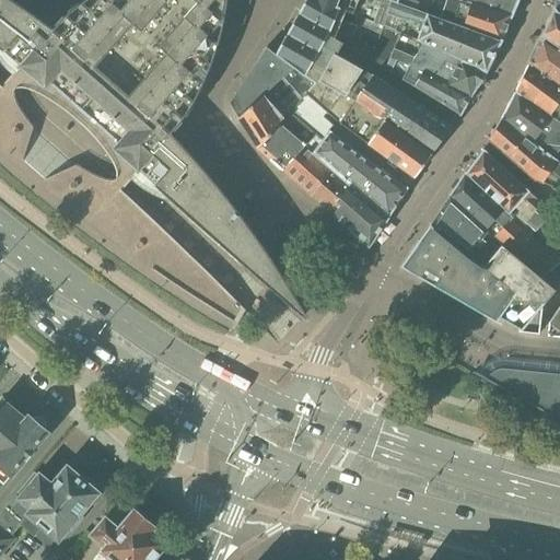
[(0,0),(0,46),(46,88),(49,83),(118,144),(115,148),(304,315),(304,316),(305,315),(306,315),(296,299),(301,296),(277,257),(272,260),(260,243),(257,237),(235,209),(225,196),(216,184),(205,171),(194,159),(183,146),(172,133),(177,127),(183,119),(187,112),(193,104),(197,96),(201,89),(206,80),(209,72),(212,63),(216,55),(219,46),(221,37),(223,28),(225,20),(228,11),(229,1),(228,0),(86,0),(85,1),(78,7),(78,8),(71,12),(66,18),(59,24),(54,30),(44,22),(39,26),(21,9),(23,8),(14,2),(11,0),(0,0)]
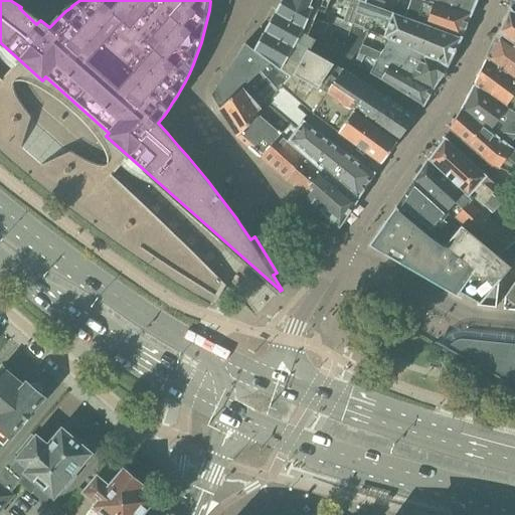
[(253,50),(261,56),(289,77),(282,86),(311,111),(314,114),(332,84),(342,70),(343,69),(342,69),(333,64),(328,62),(329,59),(318,55),(318,56),(296,43),(302,32),(309,37),(319,12),(326,15),(327,12),(331,0),(352,0),(364,4),(365,0),(281,0),(264,32),(253,50)]
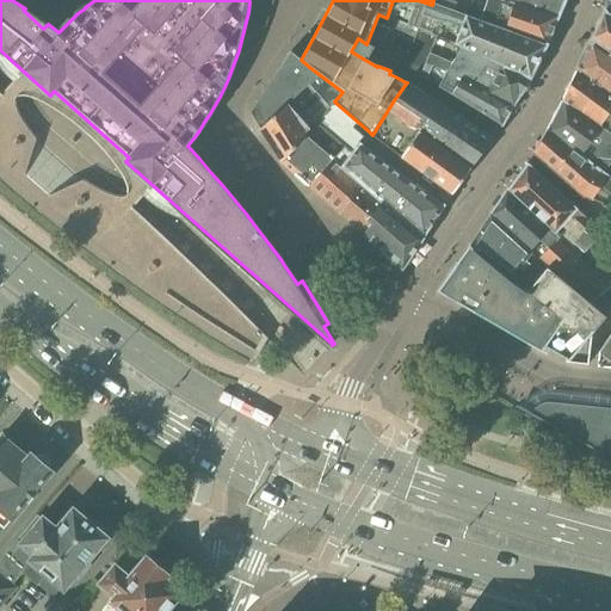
[(418,0),(393,0),(388,14),(387,18),(378,14),(366,44),(380,51),(393,20),(462,47),(530,78),(547,45),(505,31),(480,22),(432,5),(418,0)]
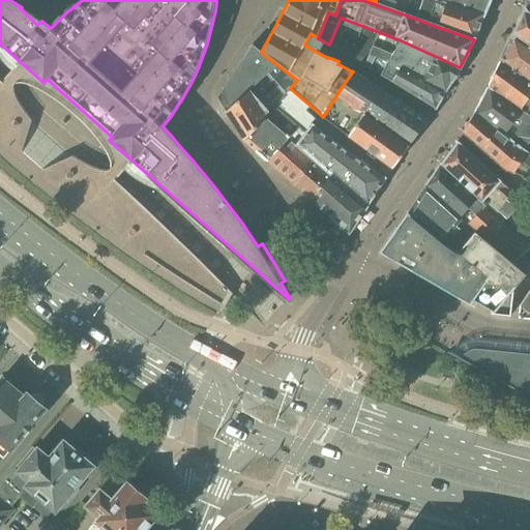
[(484,15),(434,0),(376,0),(375,4),(416,19),(438,27),(474,39),(484,15)]
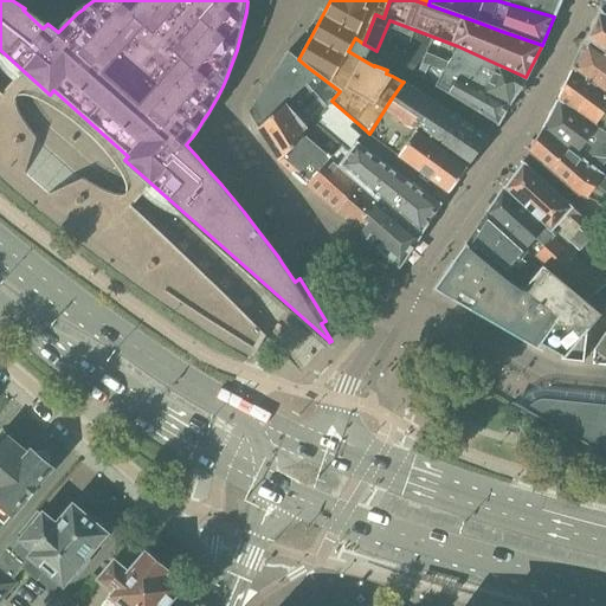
[(496,0),(554,17),(561,0),(496,0)]
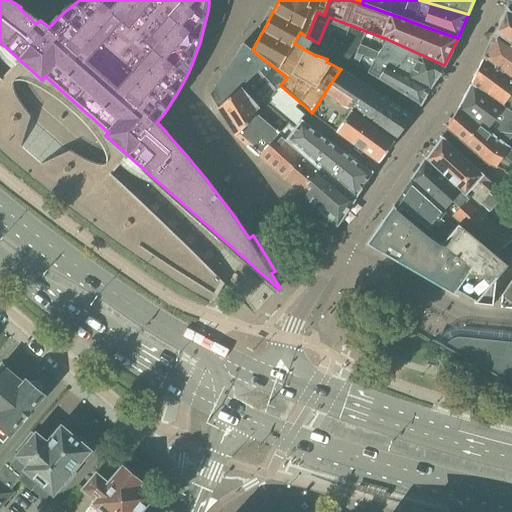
[(511,11),(507,8),(496,34),(511,45),(511,11)]
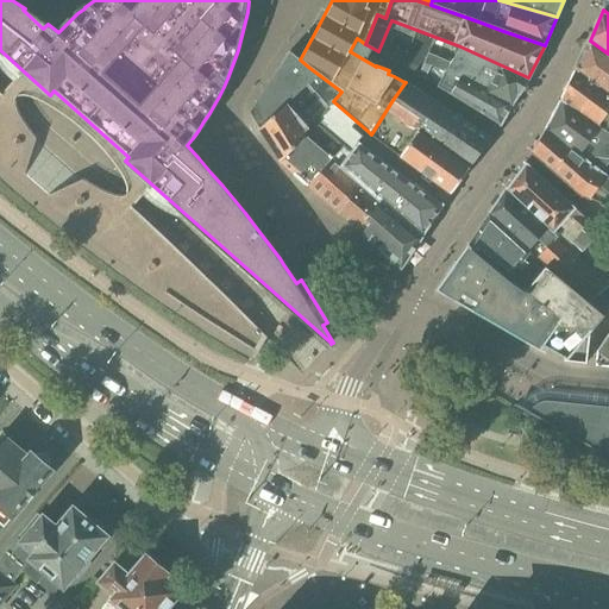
[(513,105),(528,77),(460,46),(391,20),(378,51),(426,79),(432,66),(446,73),(446,71),(513,105)]
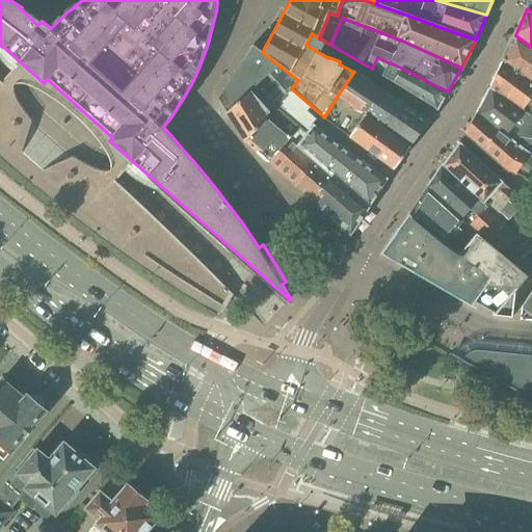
[(515,36),(503,61),(531,82),(531,47),(515,35),(515,36)]
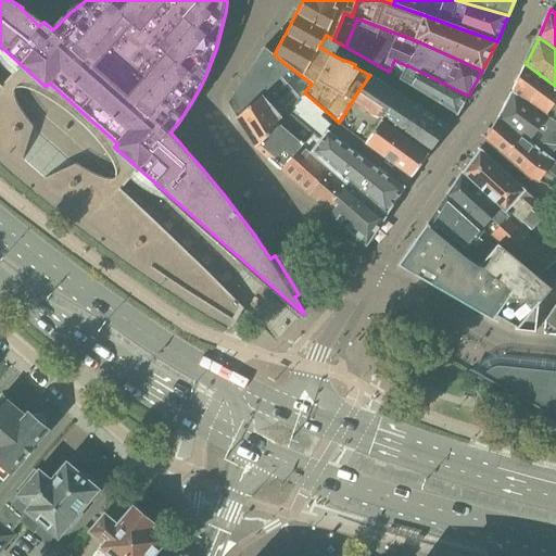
[(287,111),(304,92),(312,84),(281,61),(274,54),(264,48),(228,102),(229,103),(257,148),(279,124),(274,121),(285,110),(286,111),(287,111)]
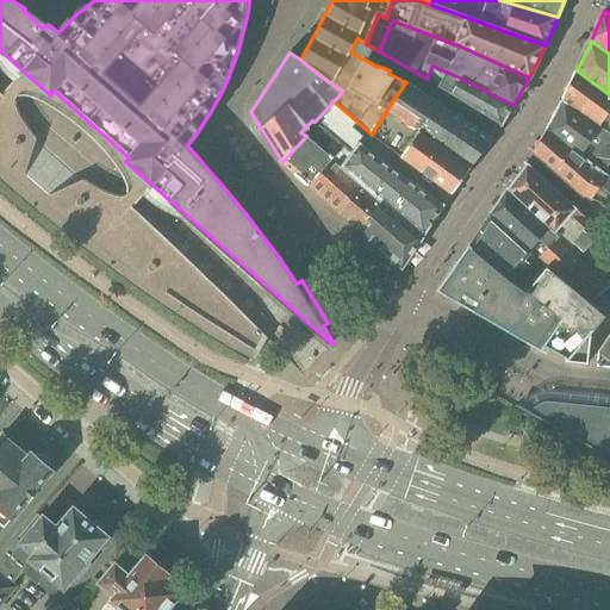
[(512,105),(514,105),(447,72),(447,73),(433,66),(427,79),(502,125),(512,105)]
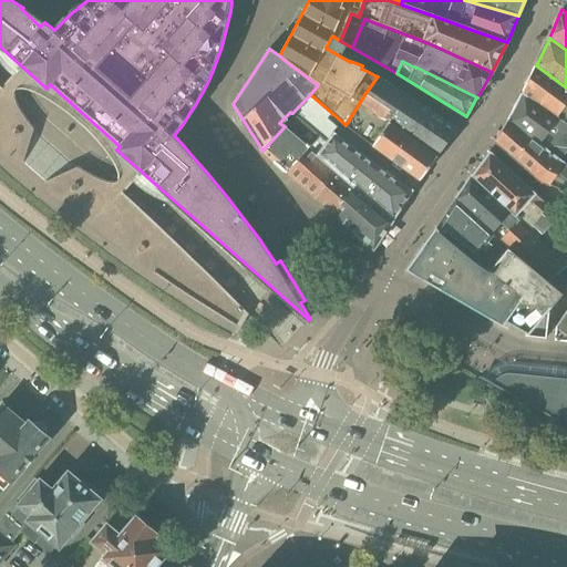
[(531,78),(524,92),(531,98),(566,123),(566,88),(536,65),(531,78)]
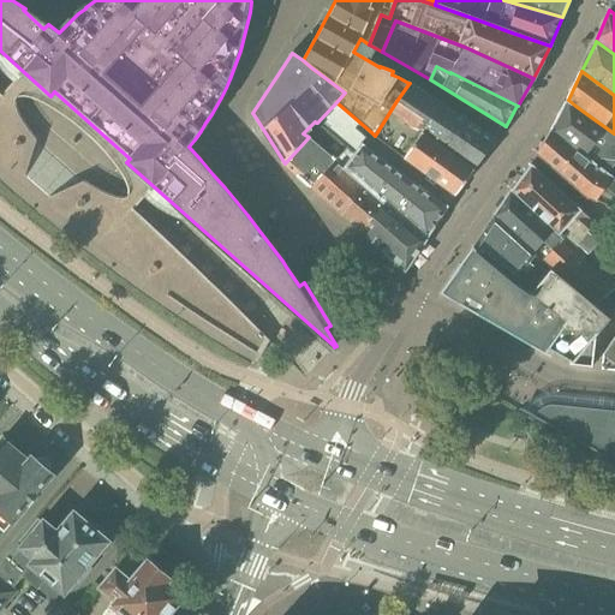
[(422,132),(475,171),(496,139),(410,82),(408,83),(410,83),(408,84),(396,101),(429,123),(422,132)]
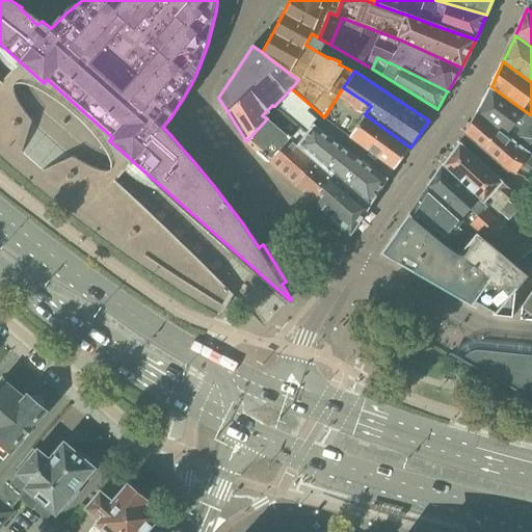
[(0,157),(27,180),(73,216),(103,239),(136,263),(179,291),(221,317),(234,295),(205,266),(153,216),(106,173),(101,171),(96,169),(90,167),(85,165),(80,163),(76,160),(71,157),(70,158),(32,125),(32,123),(29,118),(26,114),(23,110),(20,106),(18,102),(16,97),(14,92),(0,81),(0,157)]
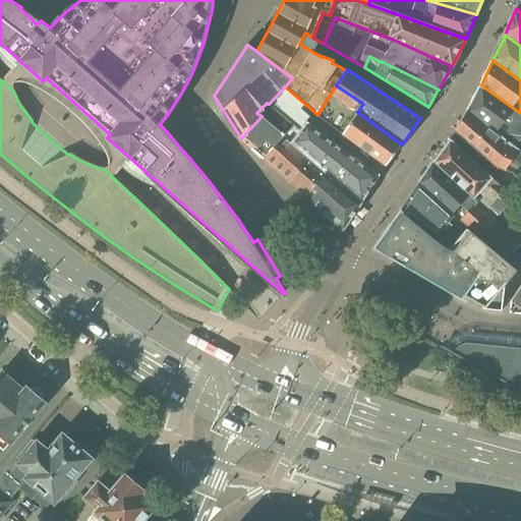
[(467,112),(487,127),(515,148),(519,151),(520,153),(520,113),(487,90),(481,84),(480,87),(467,112)]
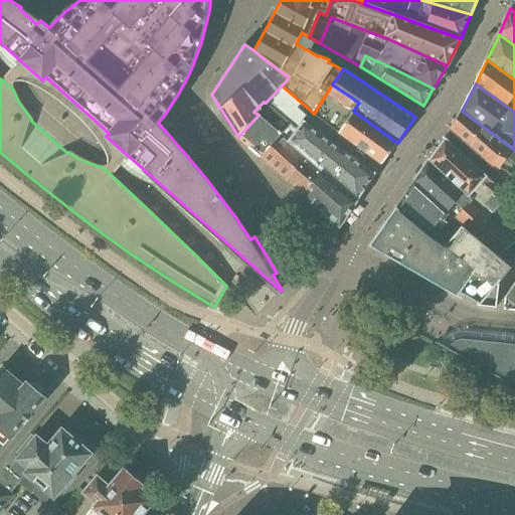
[(332,84),(314,114),(381,164),(397,143),(353,111),(359,103),(332,84)]
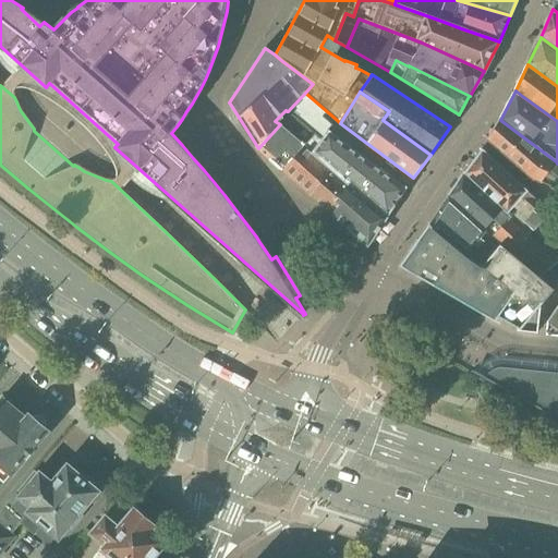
[(332,170),(386,218),(405,187),(328,131),(337,120),(305,93),(288,111),(291,114),(302,124),(313,134),(322,141),(318,144),(312,153),(332,170)]
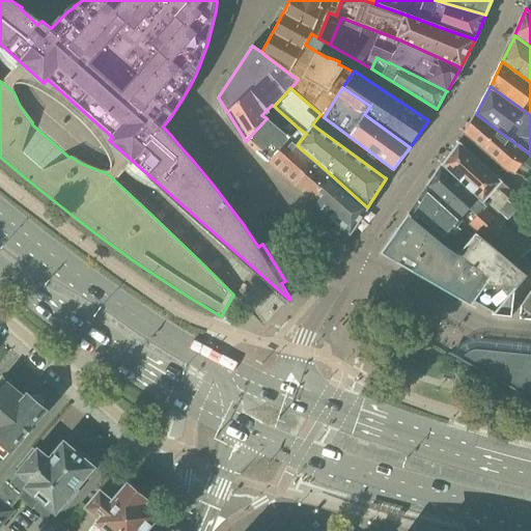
[(277,109),(274,106),(273,106),(272,105),(261,115),(267,118),(246,141),(245,141),(268,162),(298,128),(287,118),(277,109)]
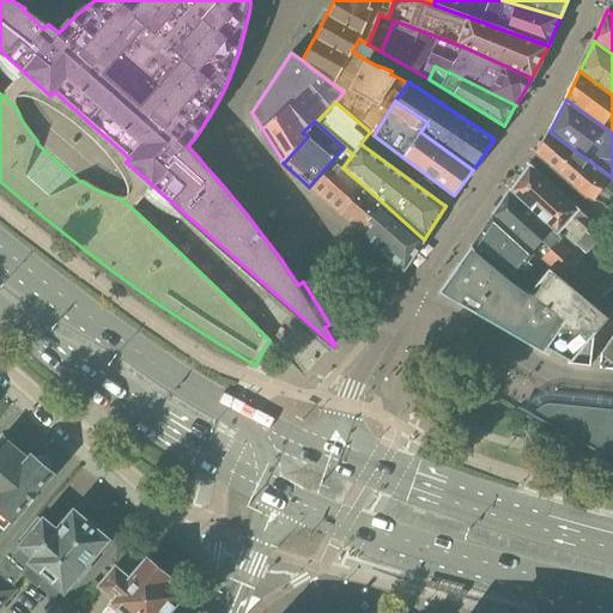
[(610,208),(612,204),(612,180),(611,177),(606,174),(574,150),(550,132),(535,153),(584,196),(610,208)]
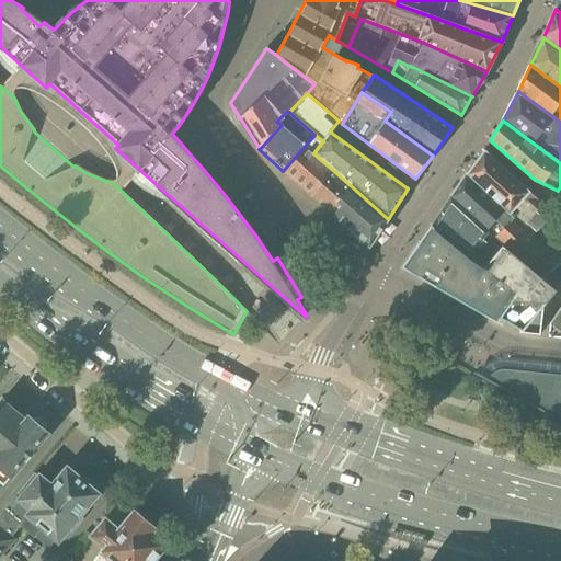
[(311,196),(334,171),(313,153),(320,145),(323,141),(315,135),(283,171),(311,196)]
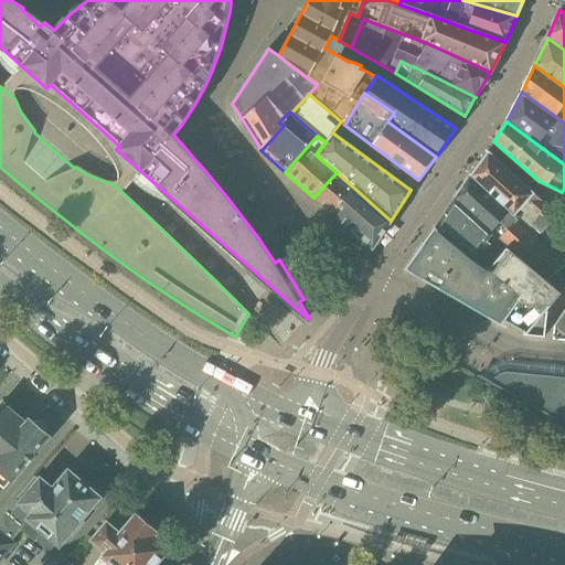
[(564,221),(488,151),(470,177),(529,231),(533,234),(531,236),(564,263),(564,221)]
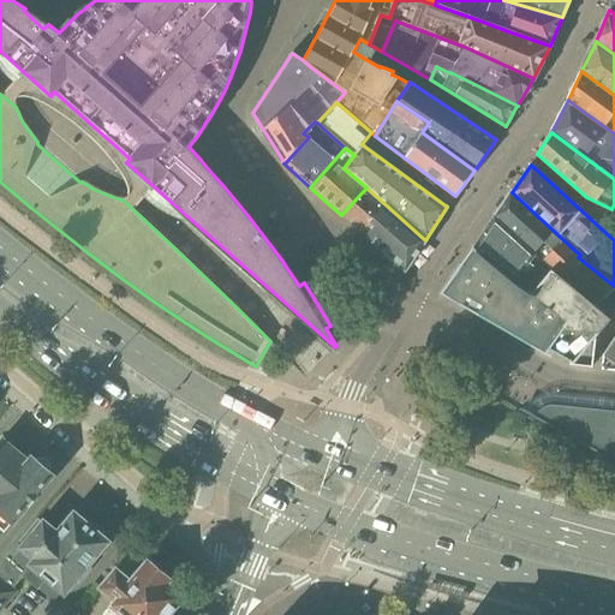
[(366,187),(341,215),(401,267),(408,267),(425,240),(366,187)]
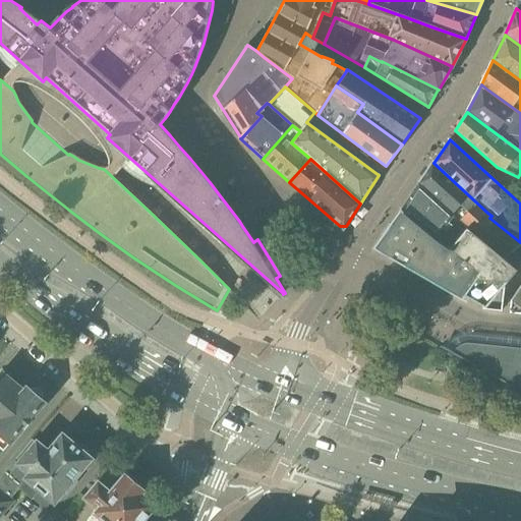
[(520,242),(489,218),(491,216),(487,213),(433,163),(418,184),(454,217),(474,237),(503,257),(502,259),(516,272),(520,266),(520,242)]
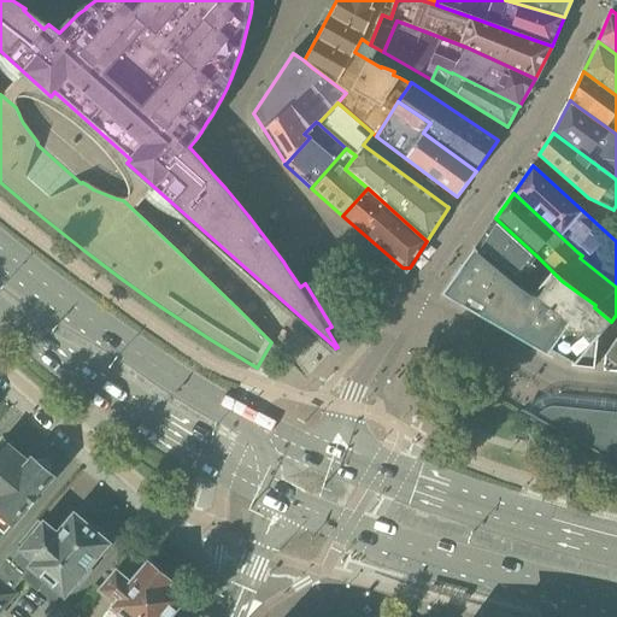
[(495,218),(476,248),(523,288),(530,294),(548,274),(541,268),(540,262),(536,259),(538,257),(495,218)]
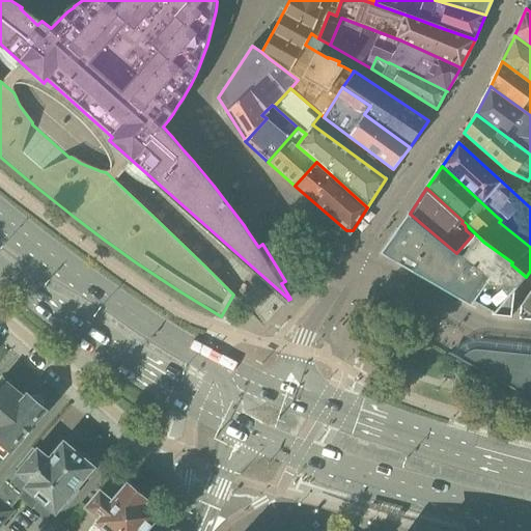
[(497,281),(460,256),(456,253),(450,248),(410,214),(381,254),(482,311),(510,317),(512,291),(497,281)]
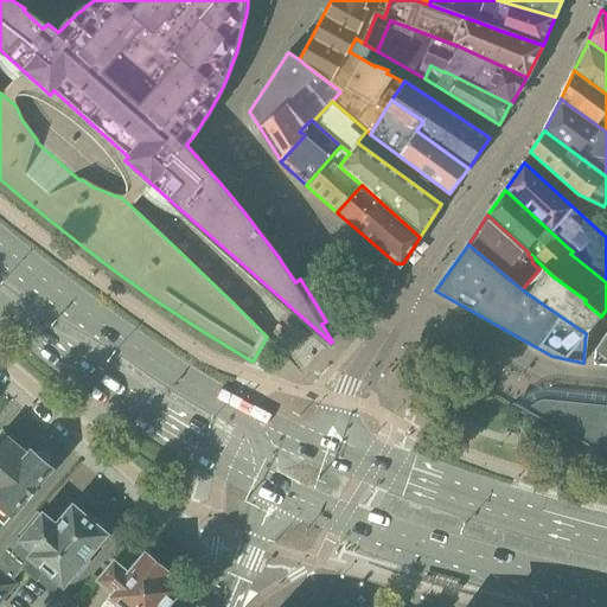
[(544,273),(526,293),(568,321),(586,333),(598,320),(544,273)]
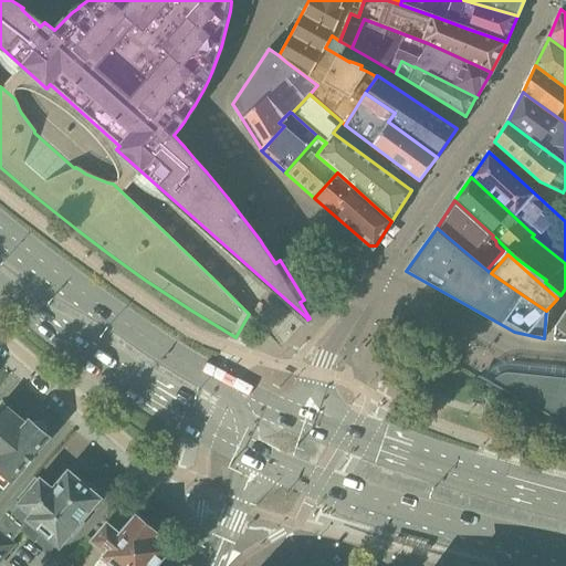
[(565,311),(555,324),(565,332),(565,335),(565,341),(565,339),(565,311)]
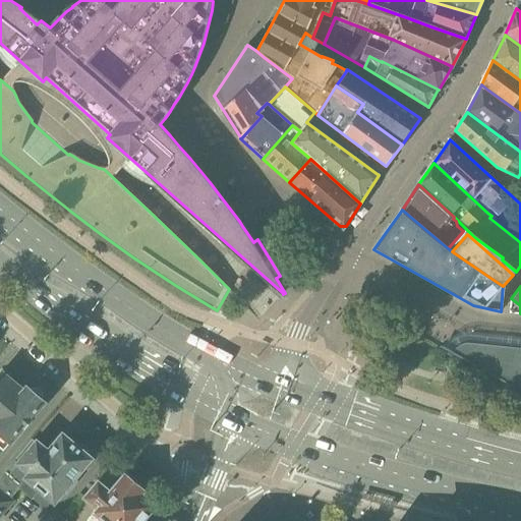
[(520,348),(470,343),(467,343),(464,344),(460,345),(458,346),(456,348),(454,350),(453,352),(445,347),(444,349),(470,364),(469,366),(468,368),(468,370),(469,373),(471,374),(474,375),(496,378),(512,388),(512,391),(511,390),(510,393),(520,393),(520,348)]
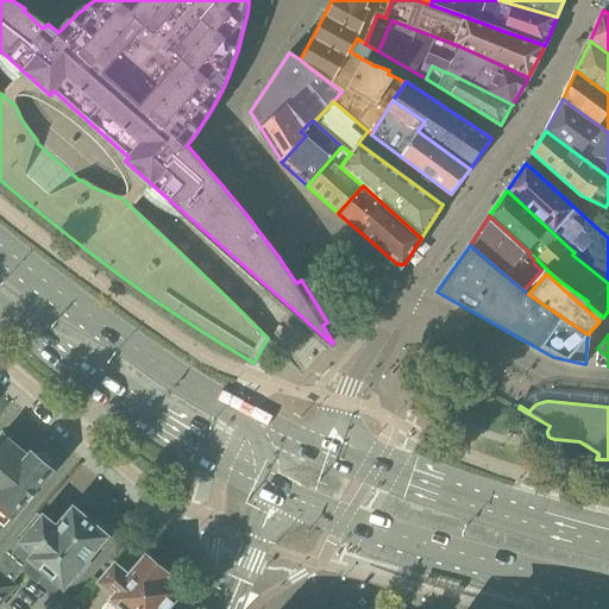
[(2,437),(0,439),(0,522),(4,526),(51,472),(49,470),(50,468),(50,459),(44,454),(36,454),(33,457),(31,454),(27,458),(2,437)]
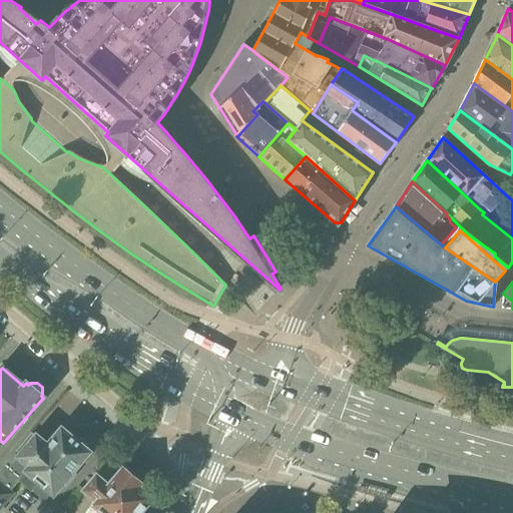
[(0,508),(14,492),(11,490),(19,482),(31,492),(39,483),(53,495),(63,483),(65,485),(75,475),(72,472),(89,452),(88,451),(88,446),(80,439),(75,441),(62,429),(48,446),(36,436),(25,448),(22,445),(0,470),(0,508)]
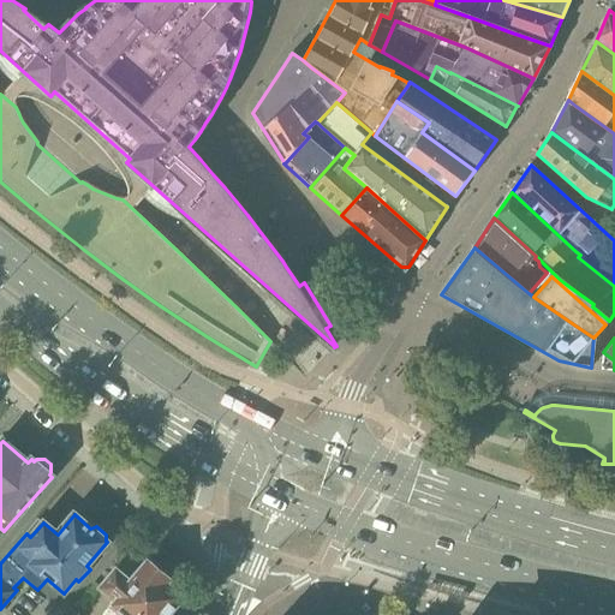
[(177,590),(174,590),(167,584),(169,580),(147,561),(139,569),(125,557),(99,587),(115,601),(103,614),(105,614),(168,614),(177,607),(178,607),(179,605),(181,604),(183,603),(183,602),(184,601),(184,598),(184,597),(184,596),(183,593),(181,592),(180,591),(178,590),(177,590)]
